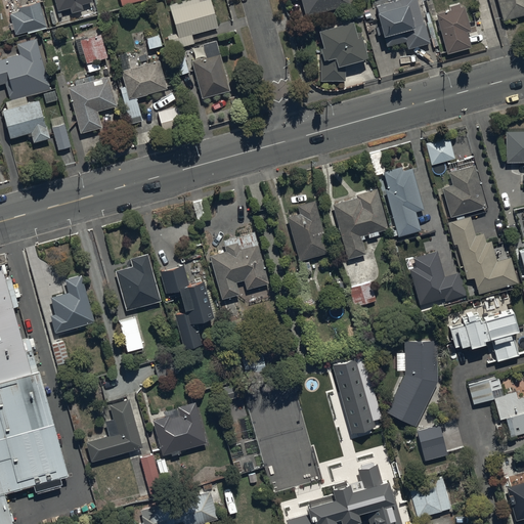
[(92,0),(55,0),(58,11),(70,8),(72,13),(84,10),(82,5),(93,2),(92,0)]
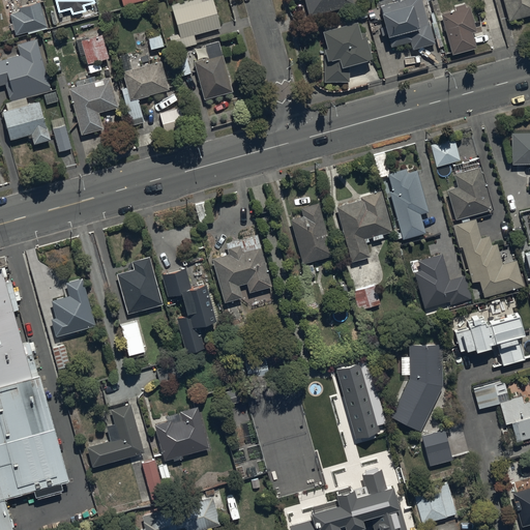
[(179,35),(177,35),(170,37),(173,51),(196,46),(194,36),(219,29),(212,0),(201,3),(200,0),(194,0),(172,6),(179,35)]
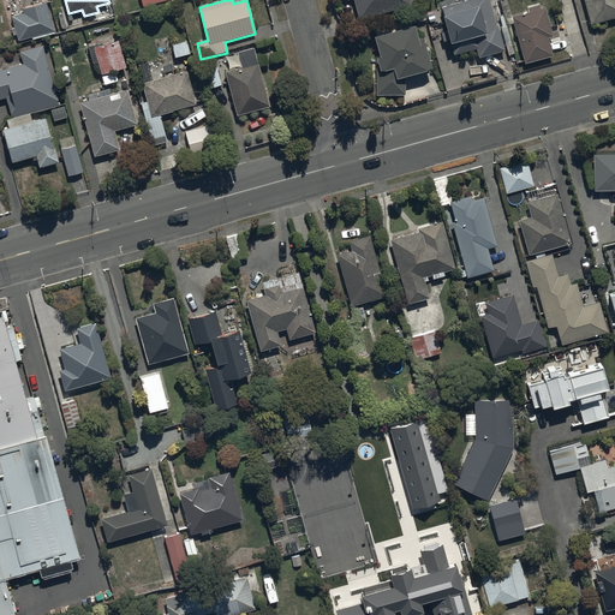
[(354,0),(359,21),(412,7),(410,0),(339,0),(341,4),(354,0)]
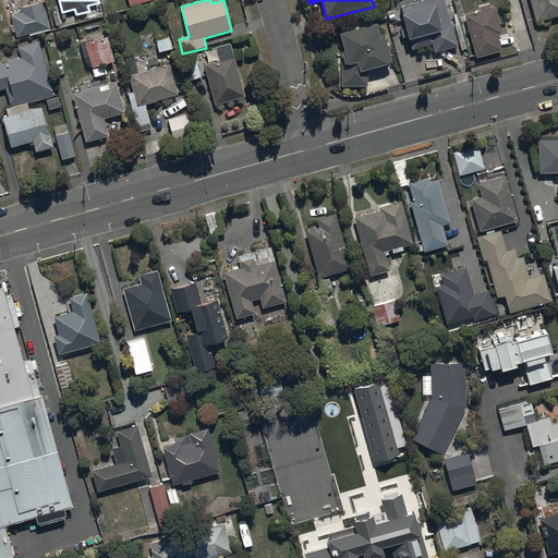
[(450,24),(444,0),(433,0),(401,9),(403,17),(402,17),(411,51),(433,46),(435,55),(459,48),(452,24),(450,24)]
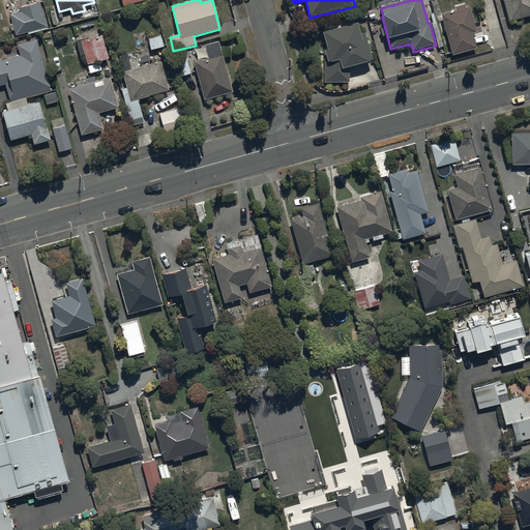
[(529,0),(502,0),(509,23),(529,17),(529,0)]
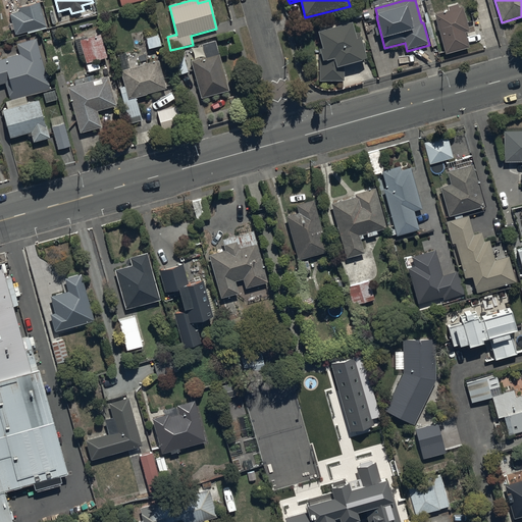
[(19,11),(10,14),(15,35),(47,27),(40,1),(18,7),(19,11)]
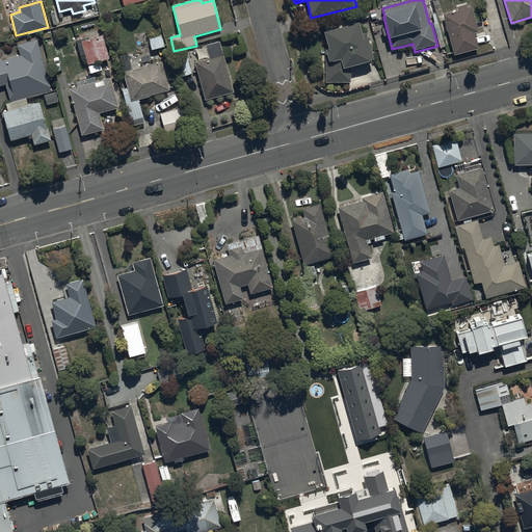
[(457,12),(443,16),(454,57),(479,50),(475,34),(479,33),(472,8),(468,9),(467,5),(456,7),(457,12)]
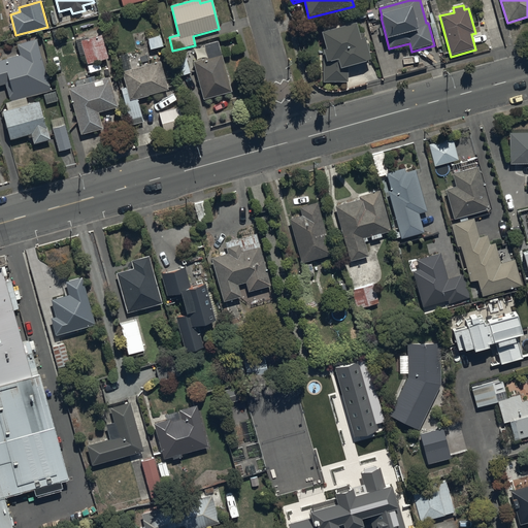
[(323,50),(323,83),(348,84),(349,68),(371,61),(365,39),(361,40),(355,19),(320,29),(326,50),(323,50)]
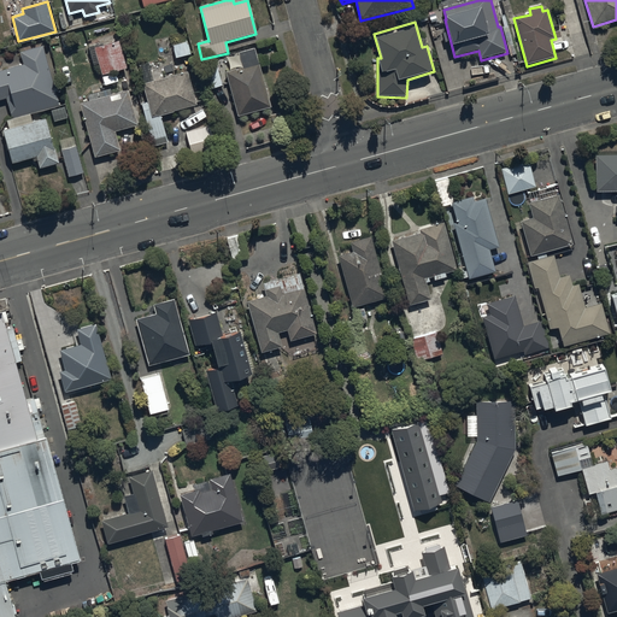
[(117,42),(94,50),(103,77),(125,70),(117,42)]
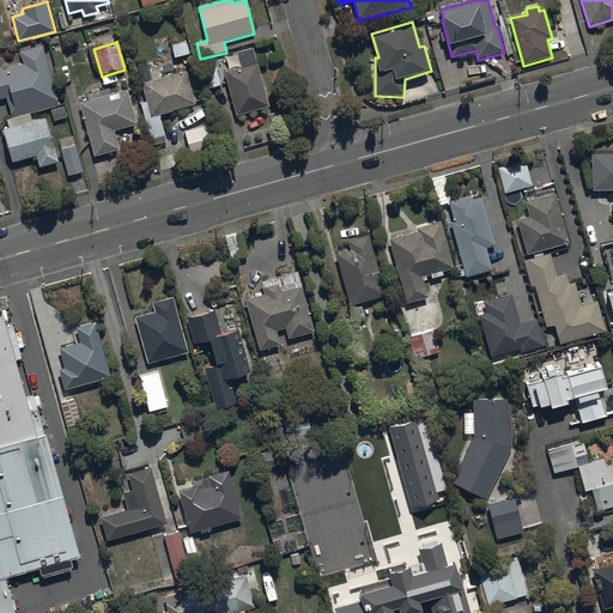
[(173,44),(175,59),(189,55),(187,42),(173,44)]
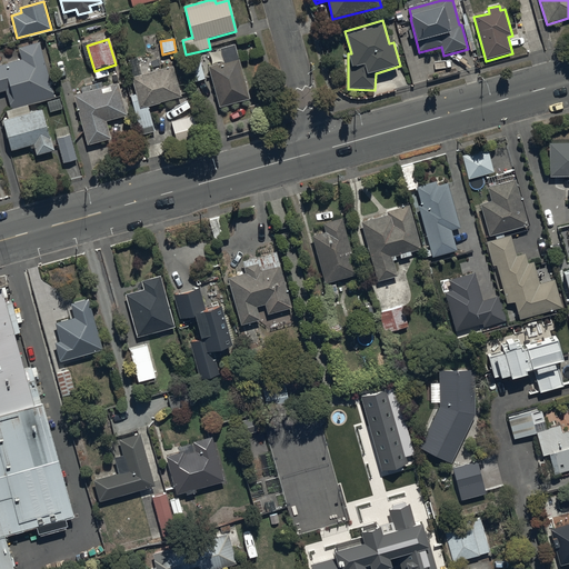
[(39,42),(18,49),(21,60),(0,66),(0,93),(6,92),(11,111),(56,97),(39,42)]
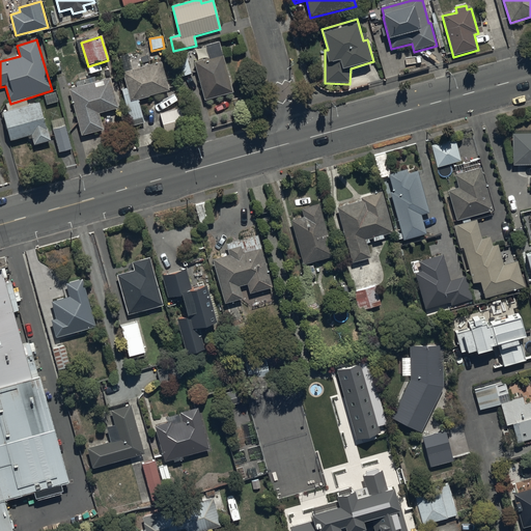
[(194,63),(204,101),(232,92),(219,44),(205,48),(208,59),(194,63)]
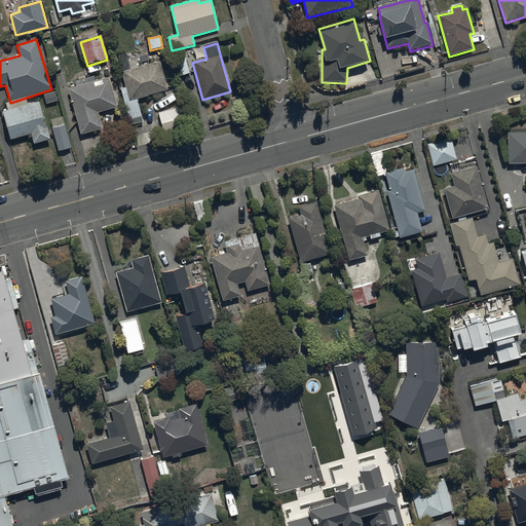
[(144,122),(137,100),(167,90),(159,62),(132,70),(126,53),(119,55),(124,71),(121,72),(126,88),(120,90),(130,126),(144,122)]
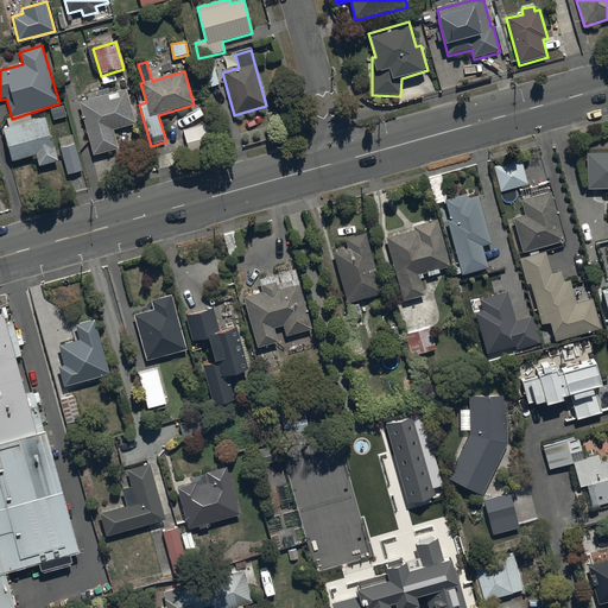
[(207,90),(209,89),(219,86),(219,84),(213,64),(200,68),(207,90)]
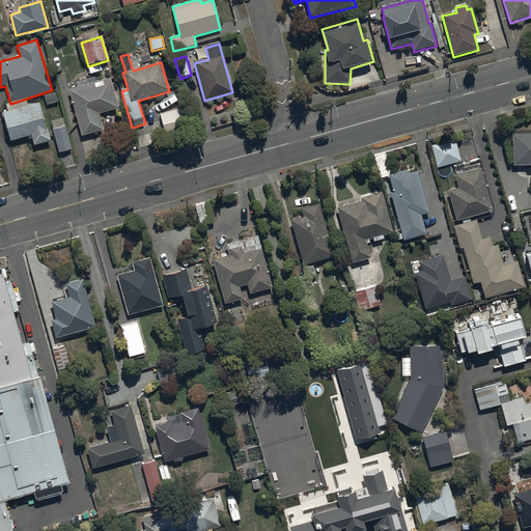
[(76,82),(78,88),(70,90),(82,136),(104,131),(100,114),(119,109),(111,79),(96,83),(95,77),(76,82)]
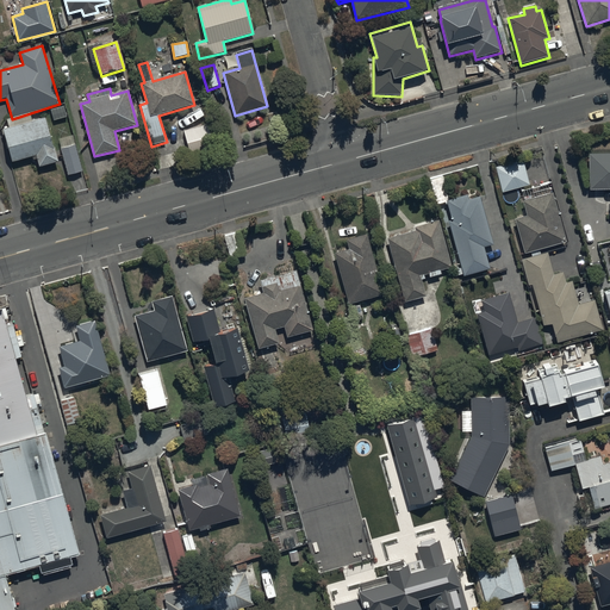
[(6,122),(8,130),(2,131),(12,163),(36,157),(39,168),(58,162),(45,118),(32,122),(30,114),(6,122)]
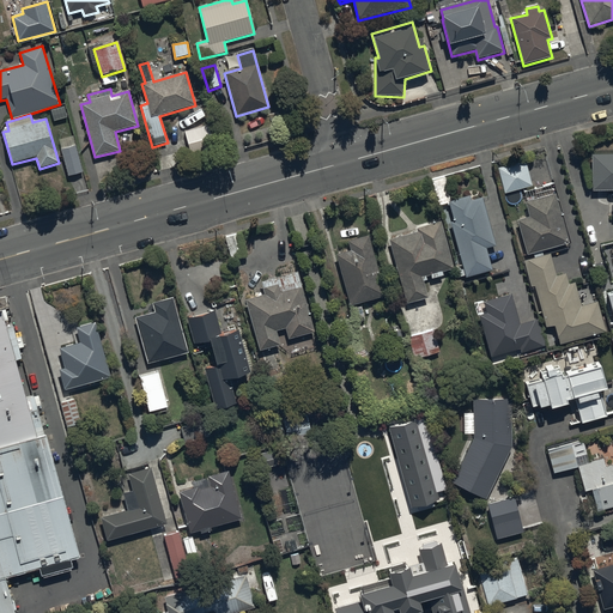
[(208,127),(184,133),(190,158),(214,152),(208,127)]
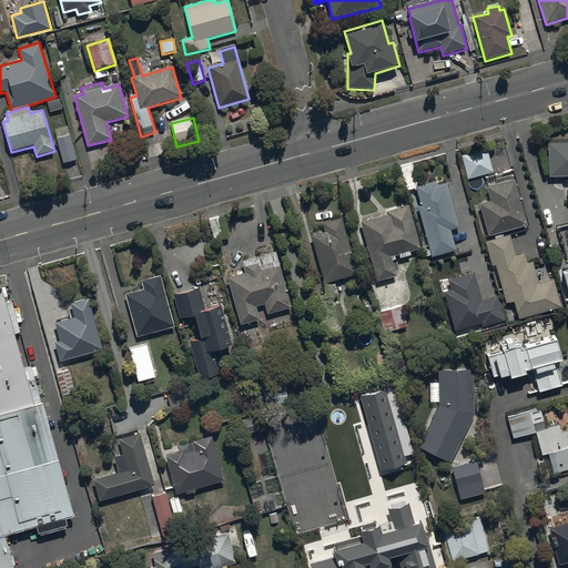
[(70,133),(57,138),(63,161),(77,158),(70,133)]
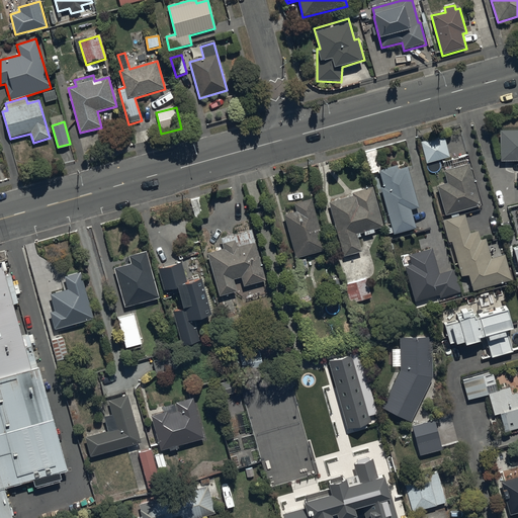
[(517,132),(500,133),(500,162),(517,161),(517,132)]
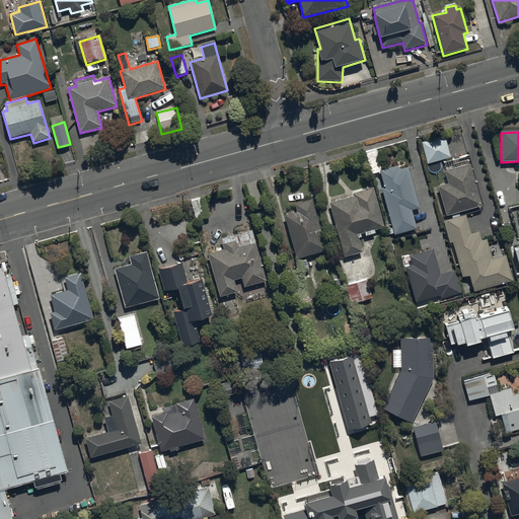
[(422,144),(427,164),(450,158),(445,137),(429,142),(427,137),(423,139),(424,143),(422,144)]
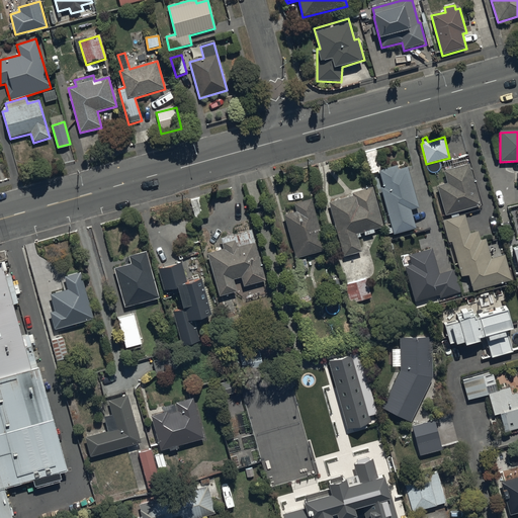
[(437,187),(445,217),(482,206),(470,165),(444,172),(448,184),(437,187)]
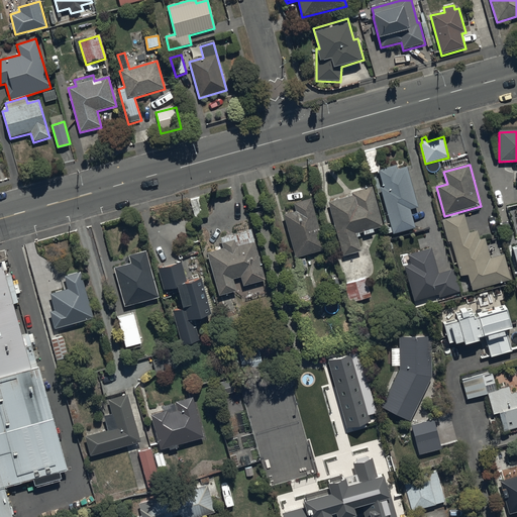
[(410,211),(418,208),(407,168),(398,170),(397,167),(378,172),(383,189),(381,190),(392,228),(386,229),(387,234),(393,233),(393,235),(416,229),(410,211)]
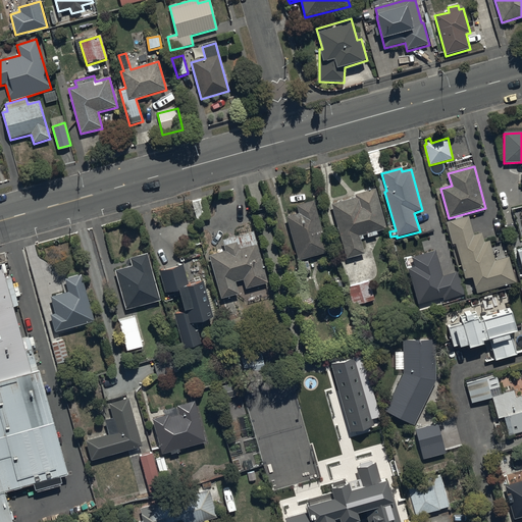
[(364,240),(363,236),(386,229),(376,190),(355,196),(356,198),(331,205),(346,259),(365,254),(361,241),(364,240)]
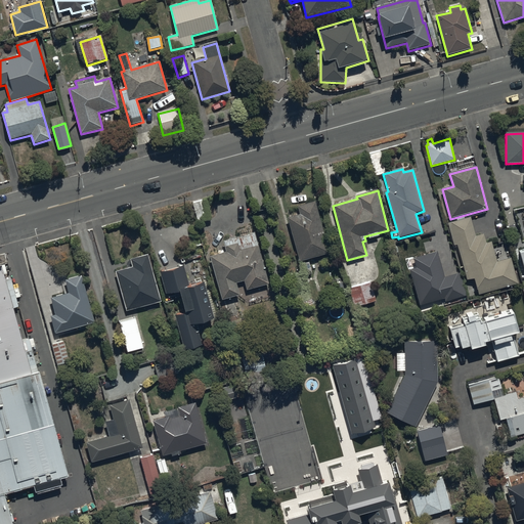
[(286,214),(301,263),(330,254),(315,203),(298,208),(299,211),(286,214)]
